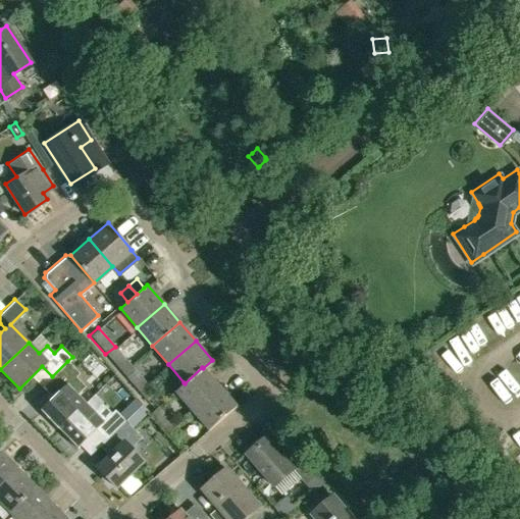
[(121,373),(131,365),(115,347),(105,354),(121,373)]
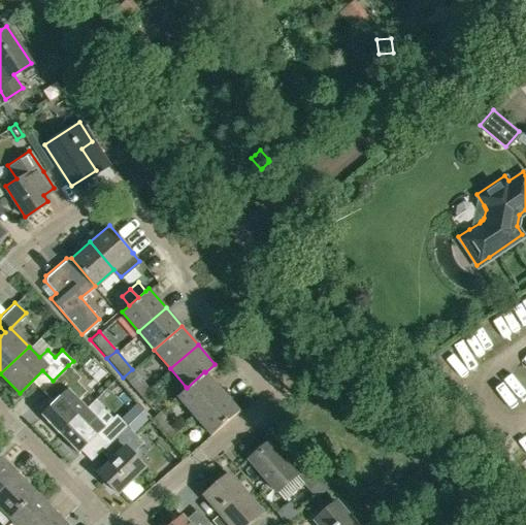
[(58,433),(86,406),(77,397),(85,390),(75,380),(79,376),(68,365),(53,381),(48,385),(59,395),(39,414),(58,433)]
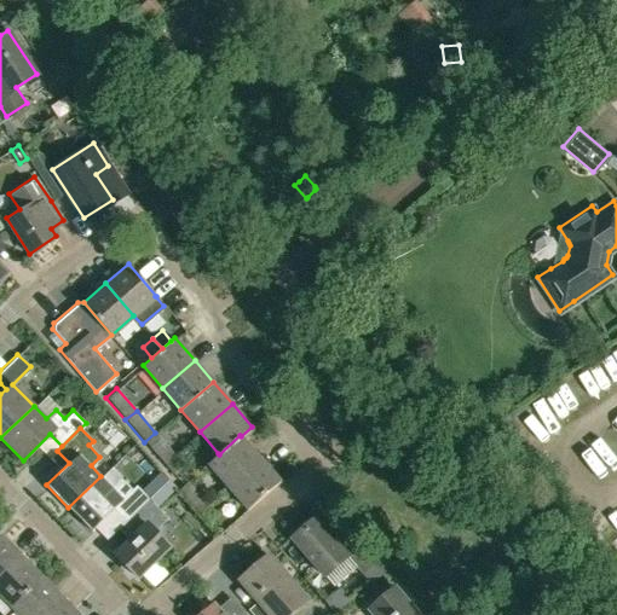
[(163,464),(174,454),(155,433),(144,442),(163,464)]
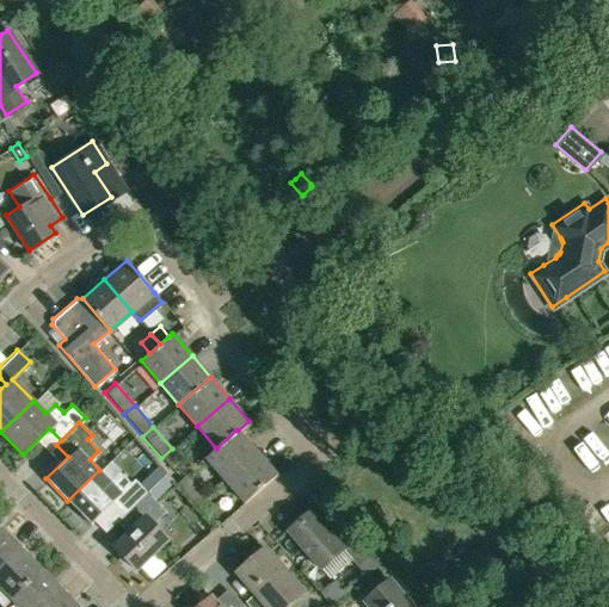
[(256,452),(238,431),(237,429),(216,448),(215,447),(204,457),(223,479),(256,452)]
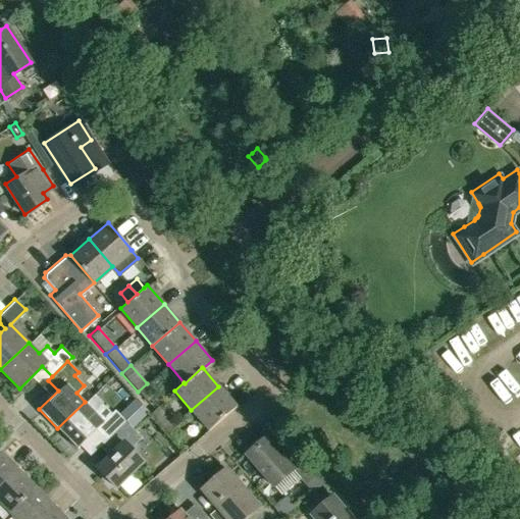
[(147,383),(138,392),(145,400),(154,392),(147,383)]
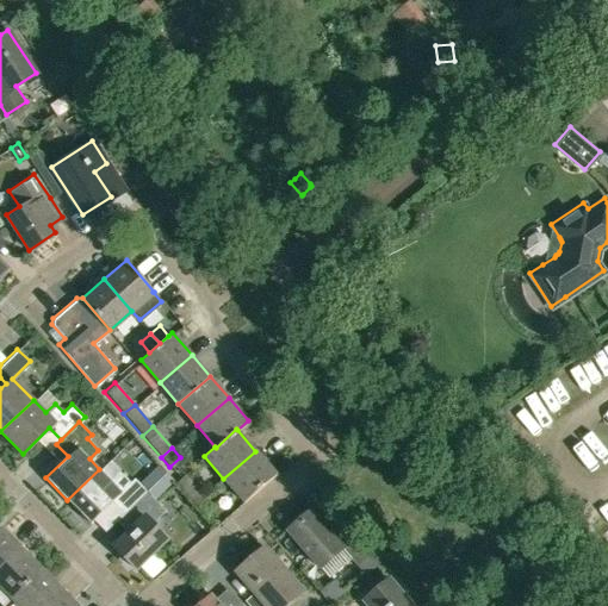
[(255,451),(223,479),(243,500),(274,473),(255,451)]
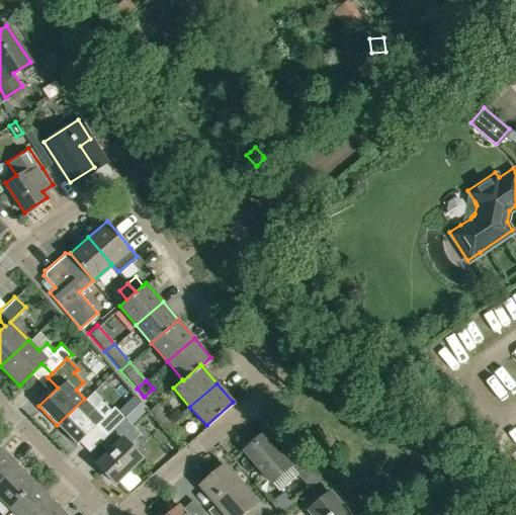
[(104,435),(123,417),(123,416),(113,405),(109,409),(100,400),(92,407),(84,399),(57,425),(76,443),(94,425),(104,435)]
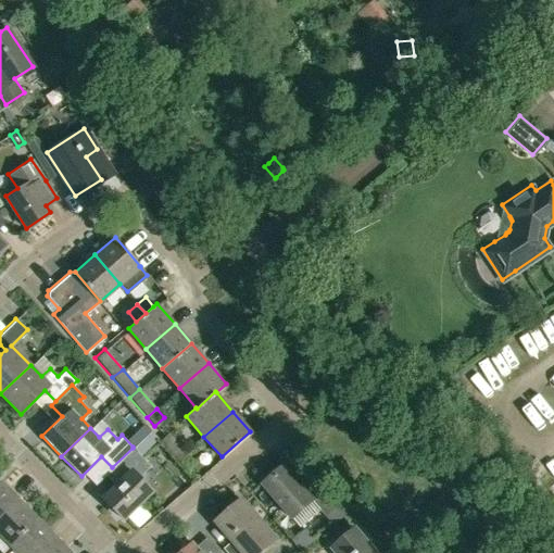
[(176,460),(186,452),(167,431),(159,439),(176,460)]
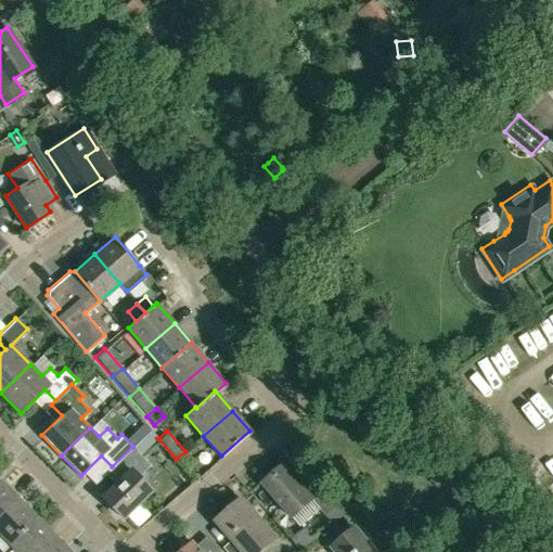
[(132,447),(112,466),(111,467),(121,477),(102,497),(121,517),(151,489),(137,475),(149,463),(132,447)]
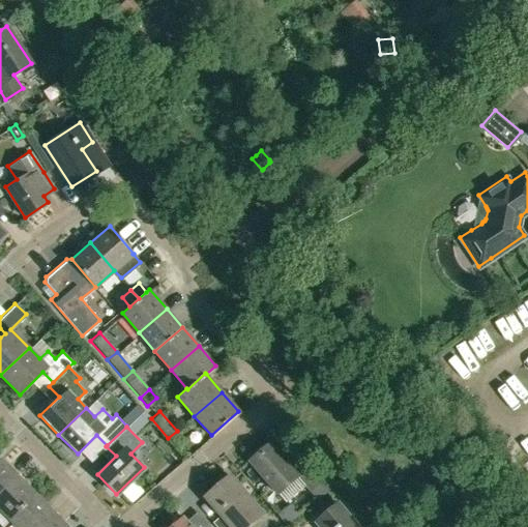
[(177,431),(168,438),(175,446),(184,439),(177,431)]
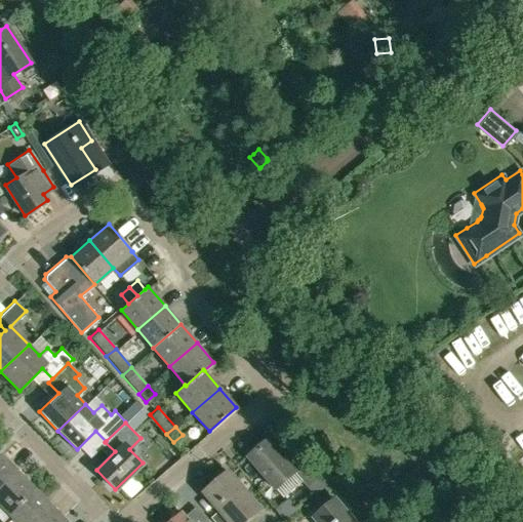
[(281,495),(302,479),(306,484),(316,476),(296,454),(287,462),(266,437),(245,454),(273,486),(281,495)]
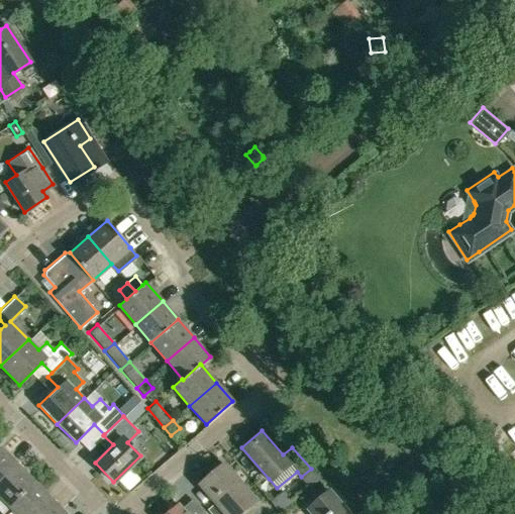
[(0,480),(17,464),(0,445),(0,480)]
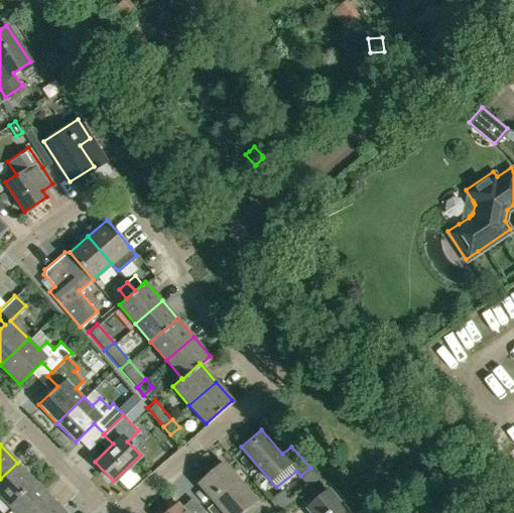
[(0,511),(1,512),(9,505),(34,480),(17,463),(0,479),(0,511)]
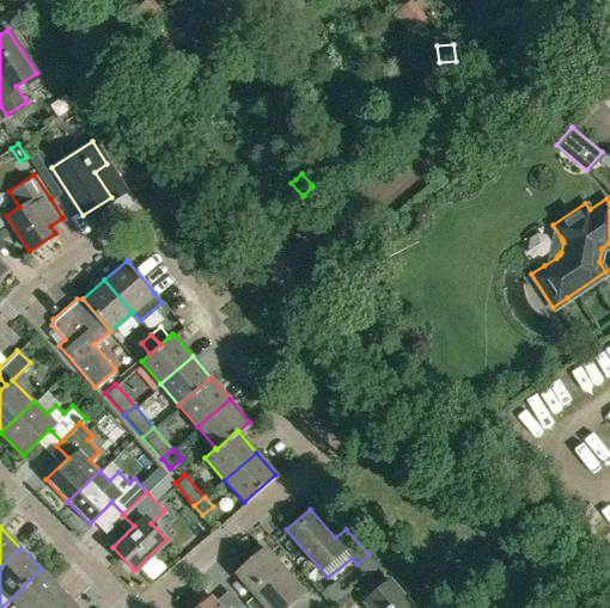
[(252,607),(286,607),(282,605),(298,590),(262,550),(237,571),(262,600),(252,607)]
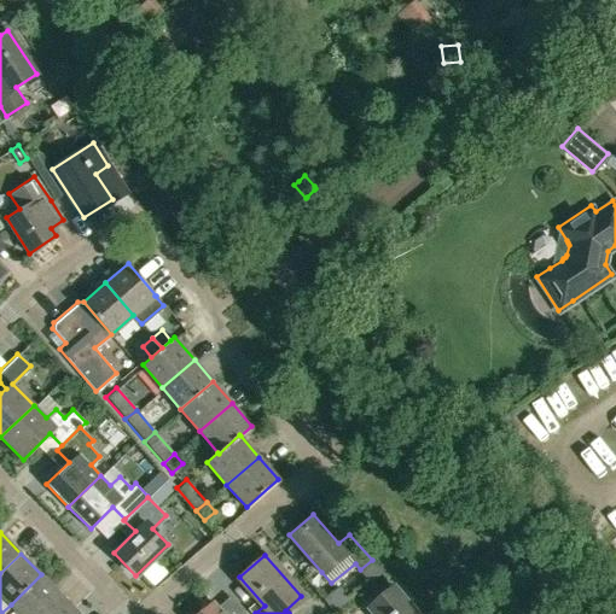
[(372,560),(360,569),(370,580),(385,566),(377,556),(376,556),(372,560)]
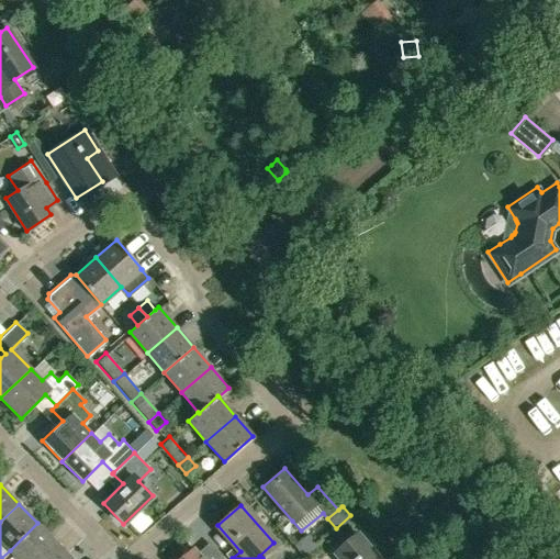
[(18,558),(37,558),(56,541),(37,523),(10,550),(18,558)]
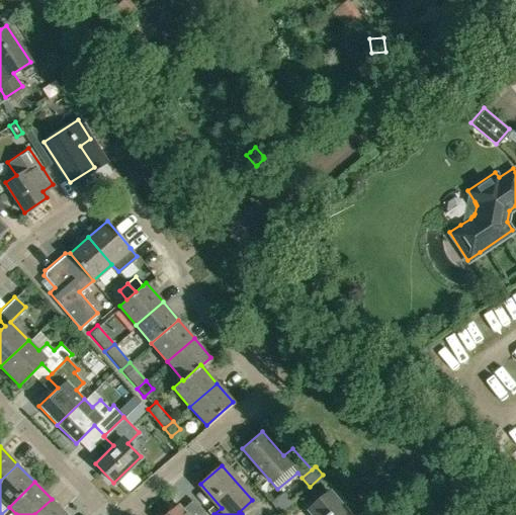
[(366,514),(361,509),(354,514),(350,514),(328,489),(306,508),(312,514),(366,514)]
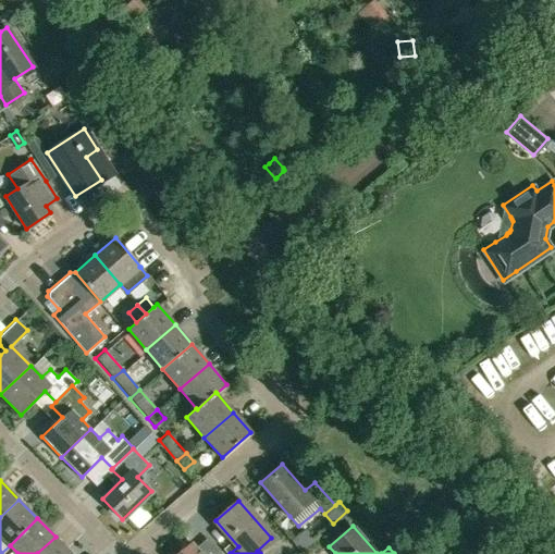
[(71,553),(56,537),(37,553),(71,553)]
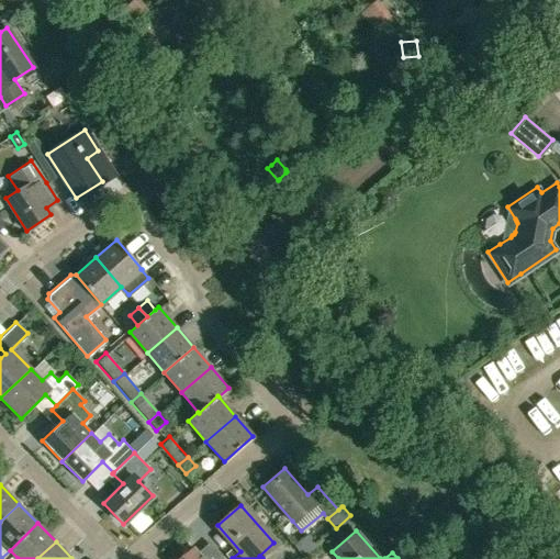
[(223,558),(219,554),(211,558),(203,558),(192,546),(178,558),(223,558)]
